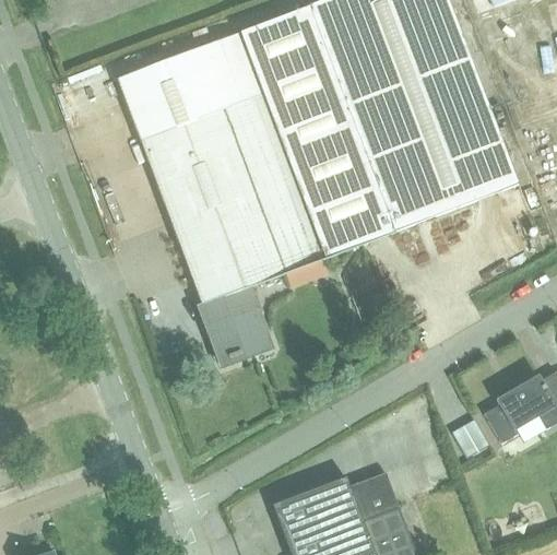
[(201,300),(250,283),(326,258),(357,245),(393,232),(516,184),(446,0),(317,0),(306,4),(306,6),(274,19),(118,77),(201,300)]
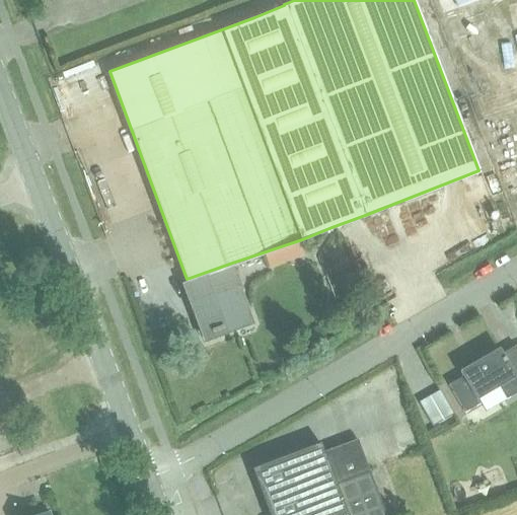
[(232,263),(187,279),(198,310),(194,311),(202,332),(232,320),(234,324),(249,318),(237,287),(240,286),(232,263)]
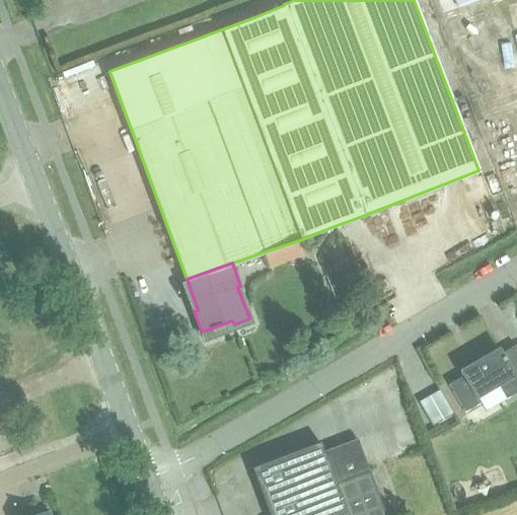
[(349,294),(334,295),(336,310),(351,309),(349,294)]
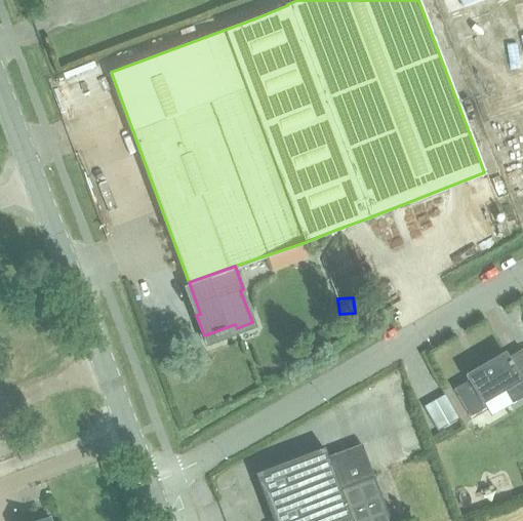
[(522,393),(522,354),(519,347),(505,355),(503,351),(464,373),(466,377),(451,387),(468,414),(482,406),(480,402),(503,389),(510,401),(522,393)]
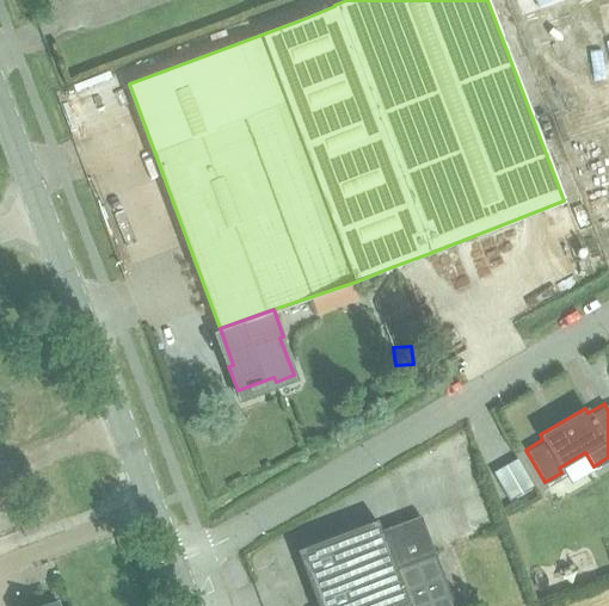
[(515,455),(491,469),(508,499),(533,484),(515,455)]
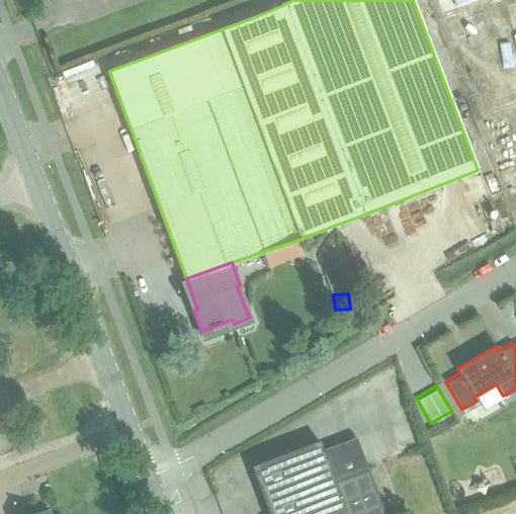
[(318,440),(249,466),(267,513),(383,513),(355,435),(337,442),(321,448),(318,440)]
